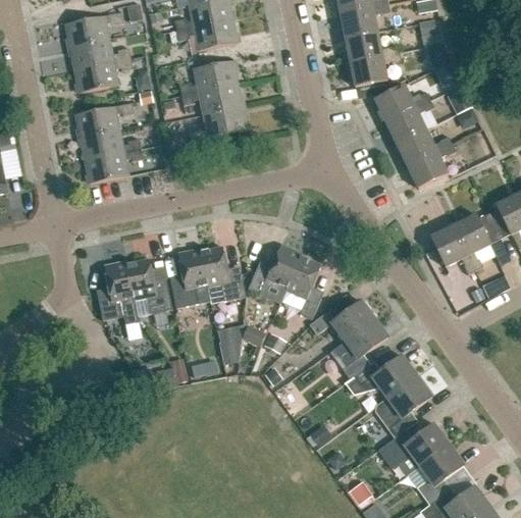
[(204,0),(189,3),(192,19),(186,20),(185,17),(173,19),(175,30),(232,18),(228,0),(204,0)]
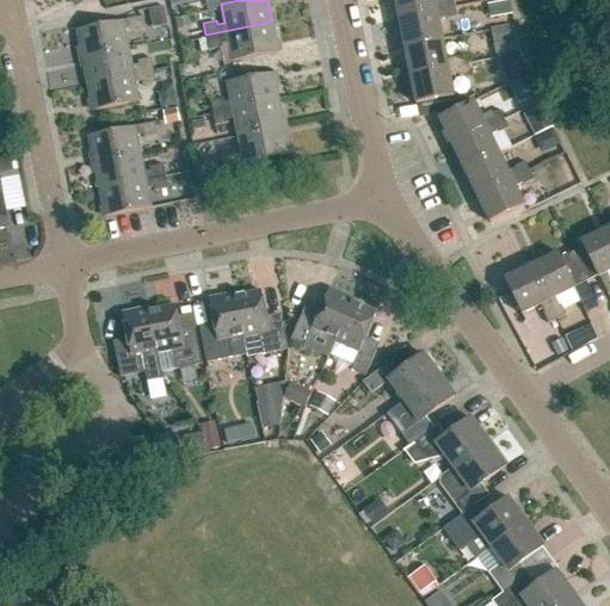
[(394,0),(398,16),(455,4),(454,0),(394,0)]
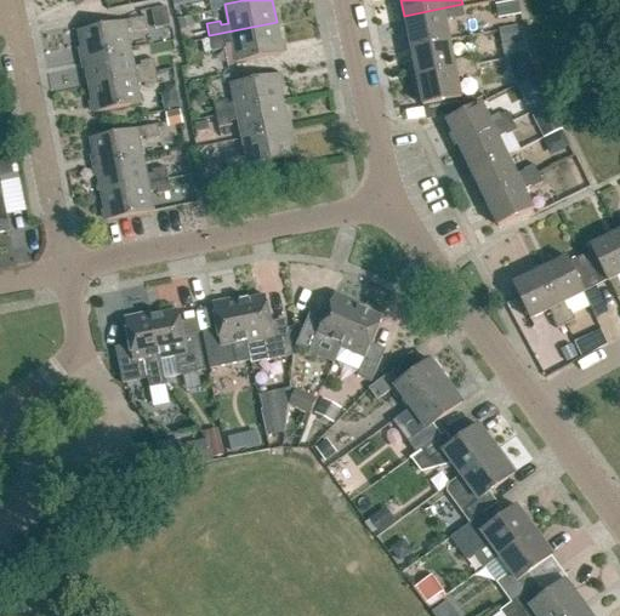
[(519,12),(517,0),(507,0),(510,13),(519,12)]
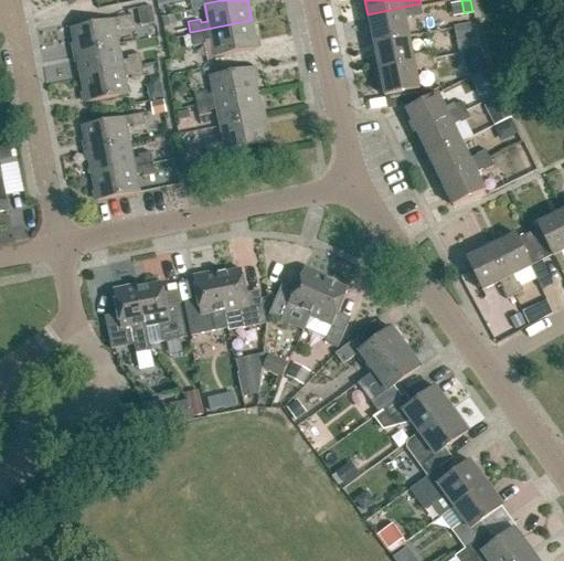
[(153,20),(150,3),(137,7),(140,22),(153,20)]
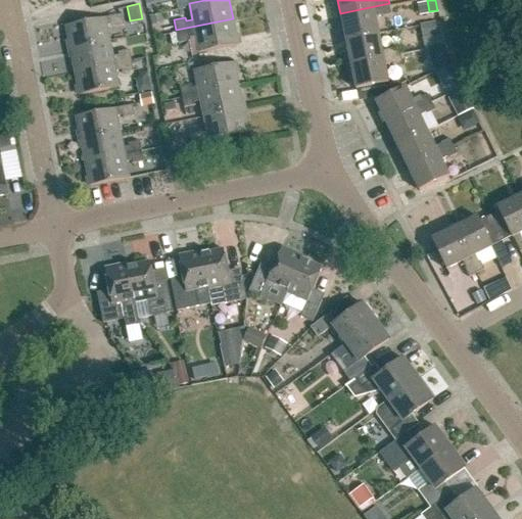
[(391,11),(389,3),(340,13),(345,37),(378,31),(375,15),(391,11)]
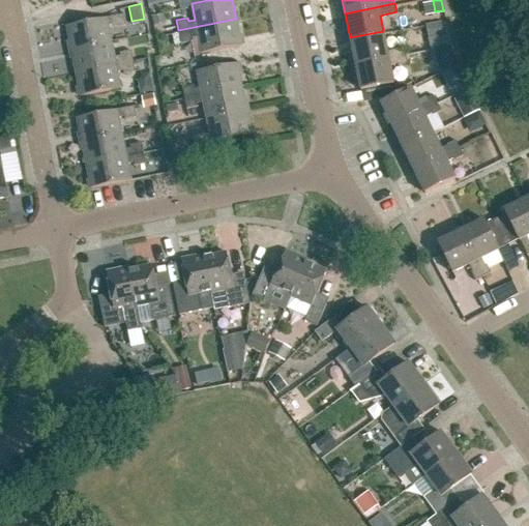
[(66,23),(70,47),(111,39),(108,26),(125,23),(123,11),(66,23)]
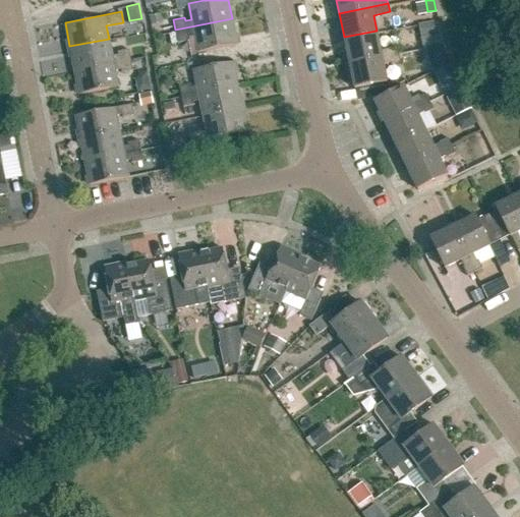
[(150,21),(161,20),(160,11),(149,13),(150,21)]
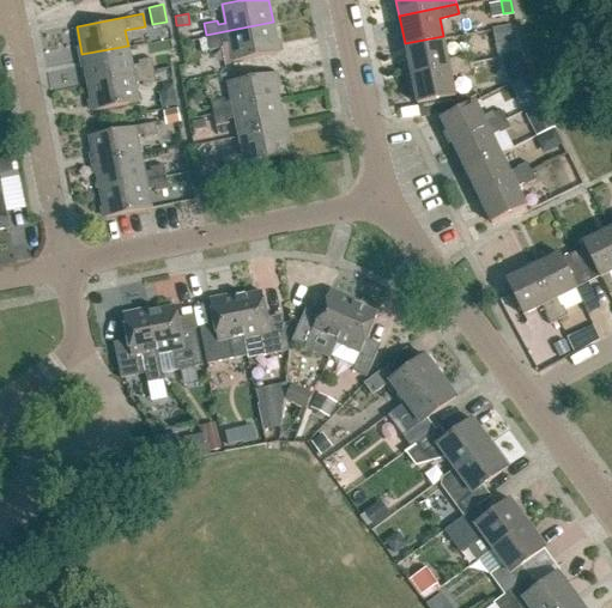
[(278,49),(273,22),(206,35),(208,47),(223,44),(222,41),(229,40),(232,59),(278,49)]
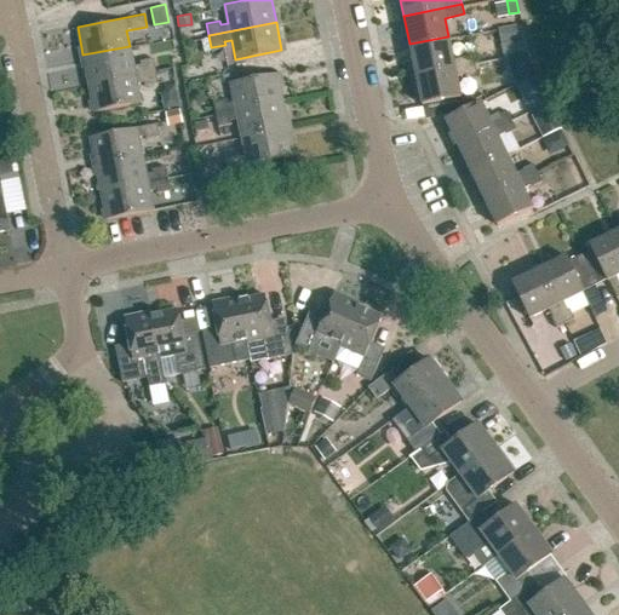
[(523,36),(521,23),(516,24),(516,23),(498,27),(500,41),(523,36)]
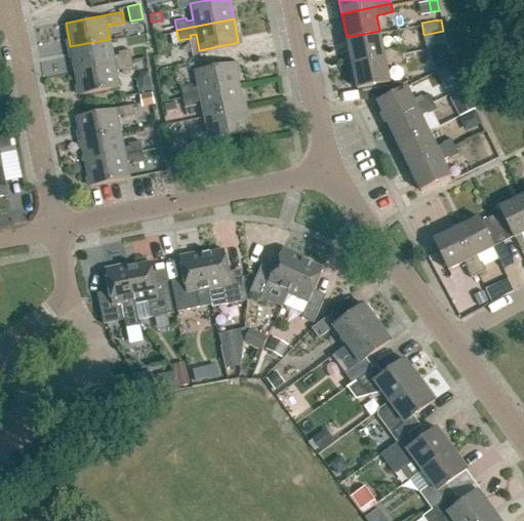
[(176,30),(169,32),(171,42),(178,40),(176,30)]
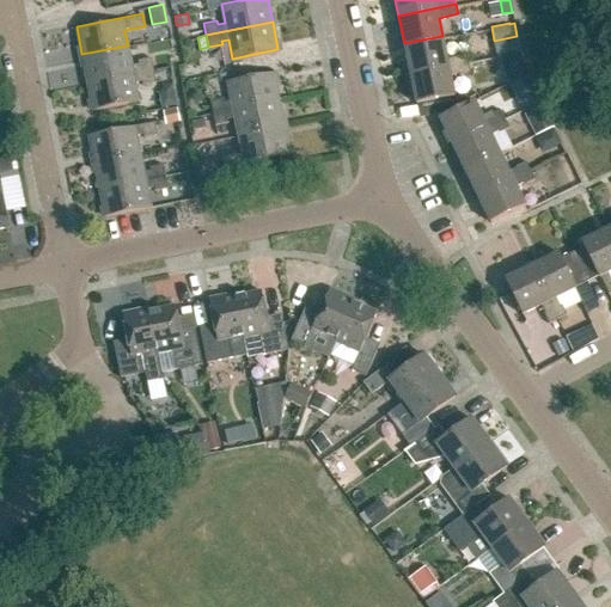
[(446,54),(443,36),(404,43),(410,72),(468,60),(465,50),(446,54)]
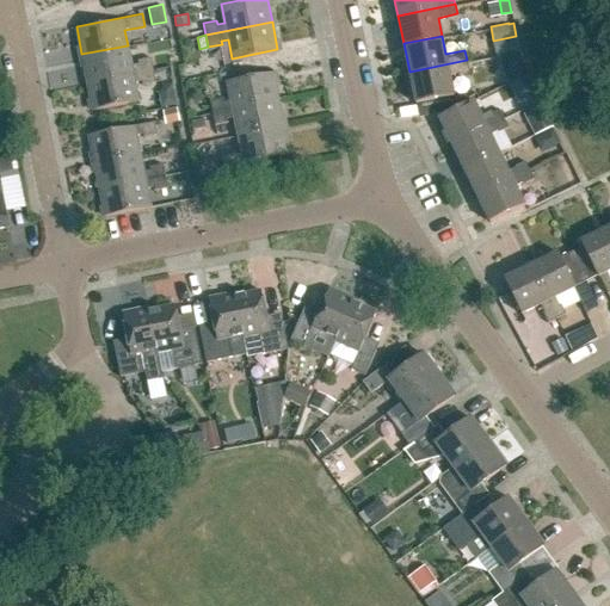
[(130,60),(128,45),(81,54),(87,81),(153,68),(151,55),(130,60)]
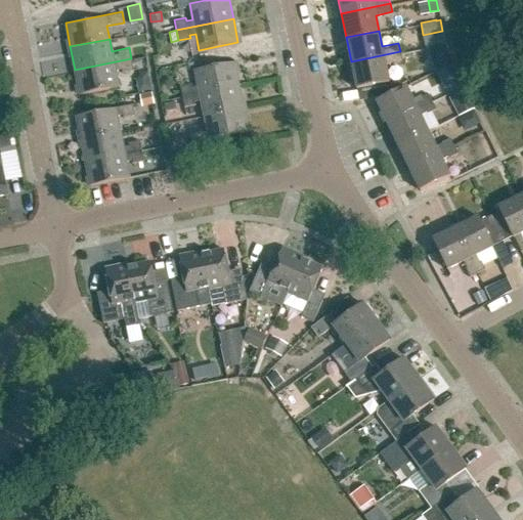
[(441,44),(429,46),(431,59),(443,56),(441,44)]
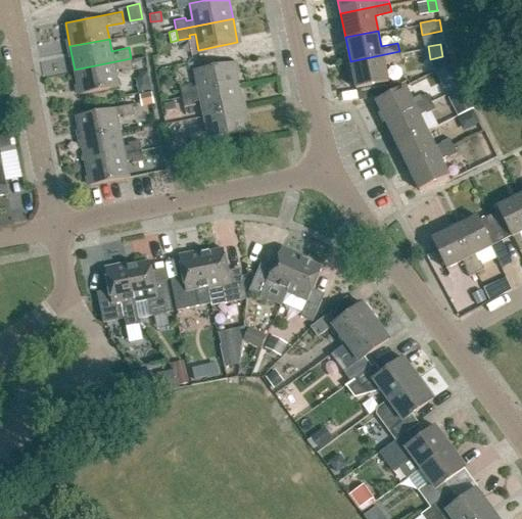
[(384,63),(400,59),(399,51),(350,61),(356,86),(375,82),(376,89),(387,87),(386,80),(387,80),(384,63)]
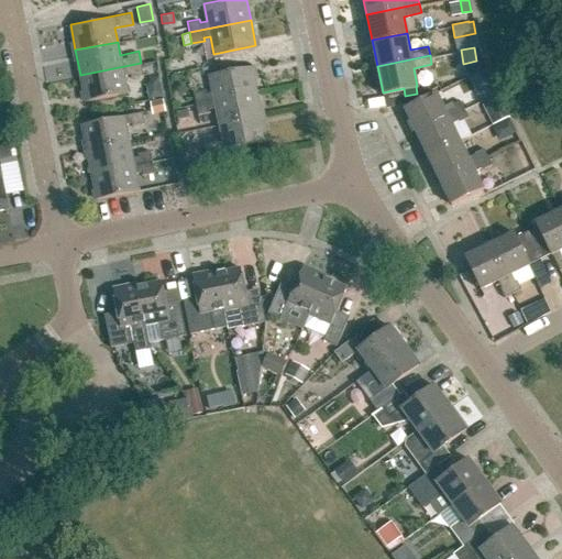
[(124,77),(143,74),(141,63),(80,75),(85,100),(128,91),(124,77)]
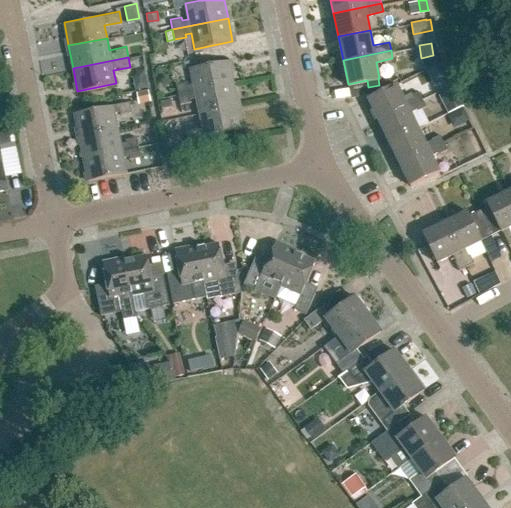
[(175,82),(177,92),(232,81),(228,58),(189,66),(192,82),(187,83),(186,80),(175,82)]
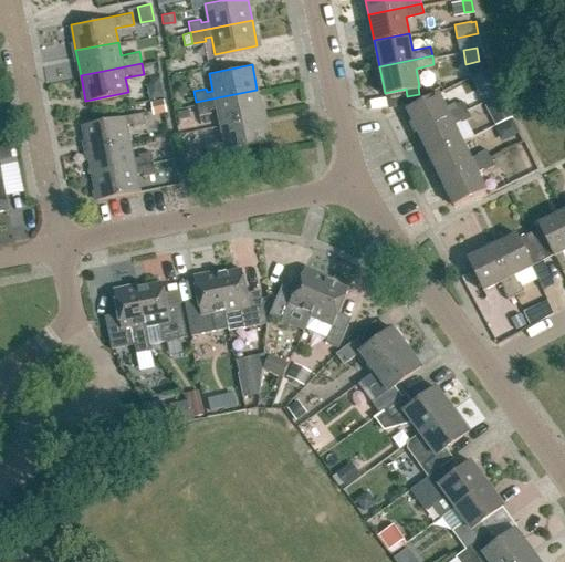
[(482,100),(500,91),(488,66),(470,74),(482,100)]
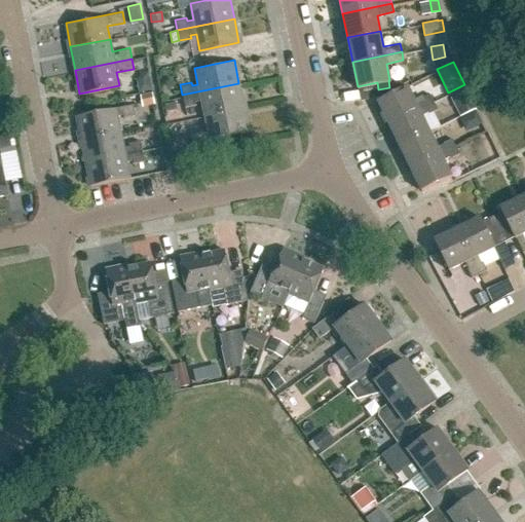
[(138,90),(151,88),(147,70),(136,77),(138,90)]
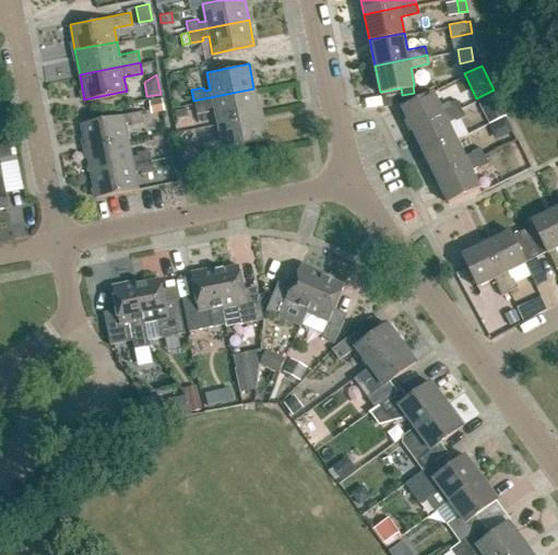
[(253,89),(193,101),(196,111),(208,109),(208,106),(213,105),(217,121),(259,113),(253,89)]
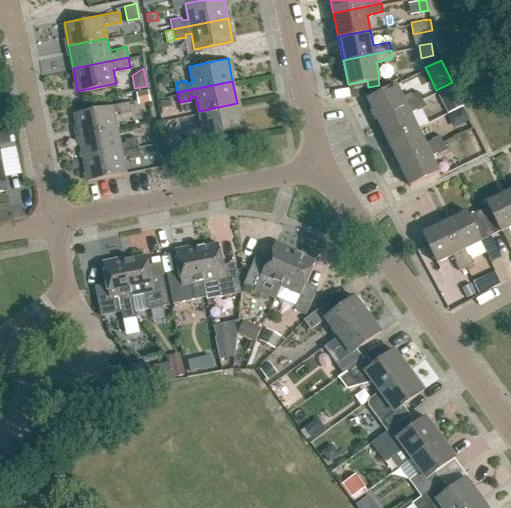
[(367,96),(377,118),(422,97),(418,89),(403,97),(396,82),(367,96)]
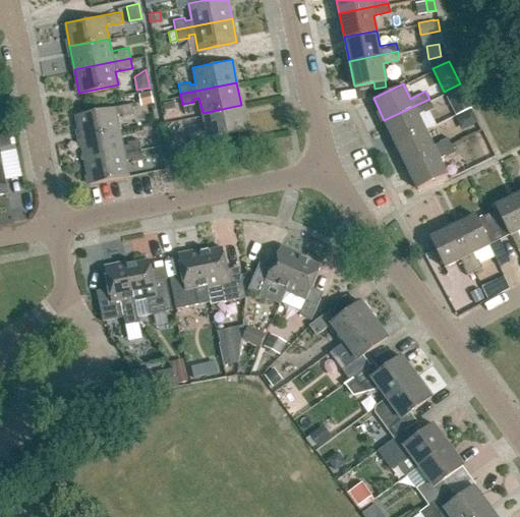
[(460,83),(444,92),(454,113),(470,106),(460,83)]
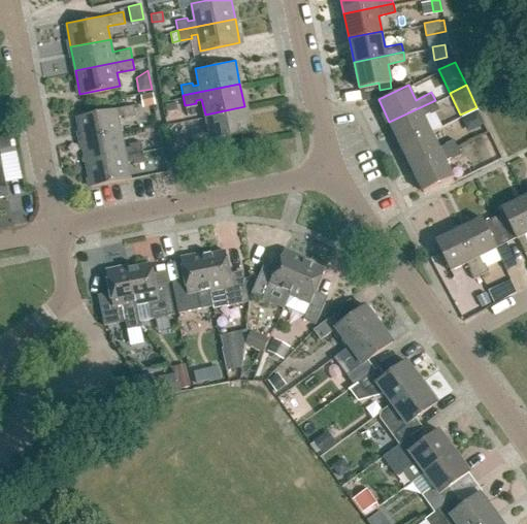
[(142,105),(155,102),(153,91),(140,93),(142,105)]
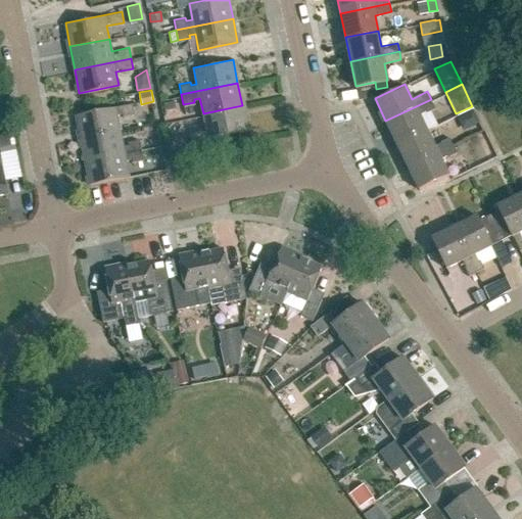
[(164,109),(175,107),(173,99),(162,101),(164,109)]
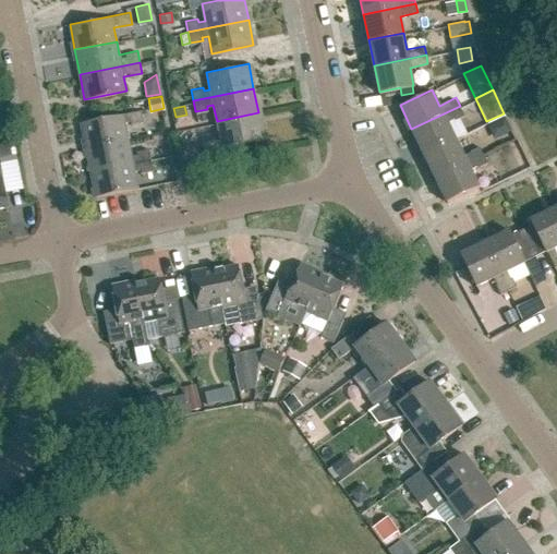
[(463,115),(460,106),(411,129),(423,153),(455,137),(447,122),(463,115)]
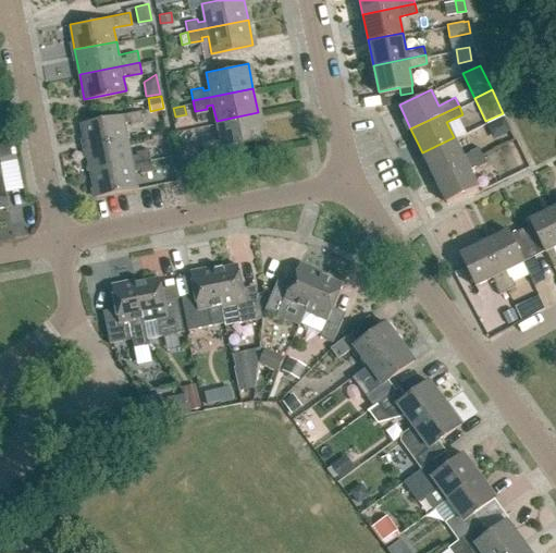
[(81,121),(85,146),(126,137),(124,124),(143,121),(139,109),(81,121)]
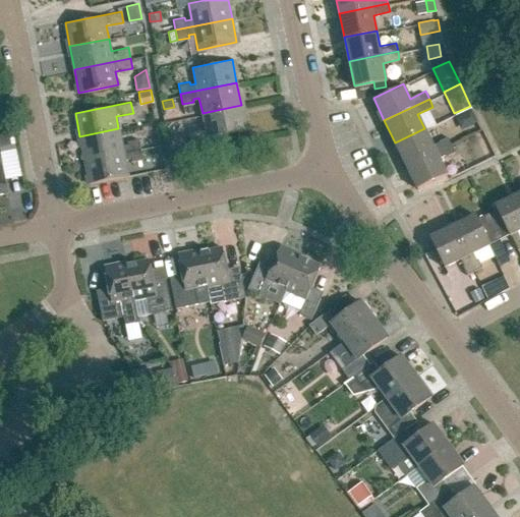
[(241,105),(203,113),(206,128),(199,129),(198,126),(187,129),(189,139),(246,128),(241,105)]
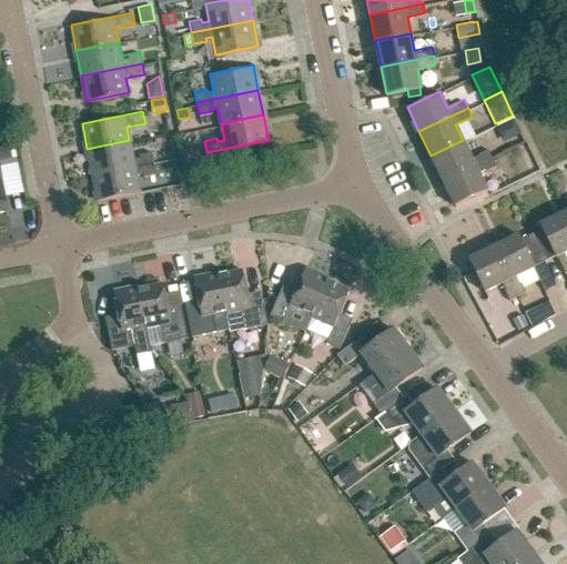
[(496,129),(502,141),(518,133),(513,121),(496,129)]
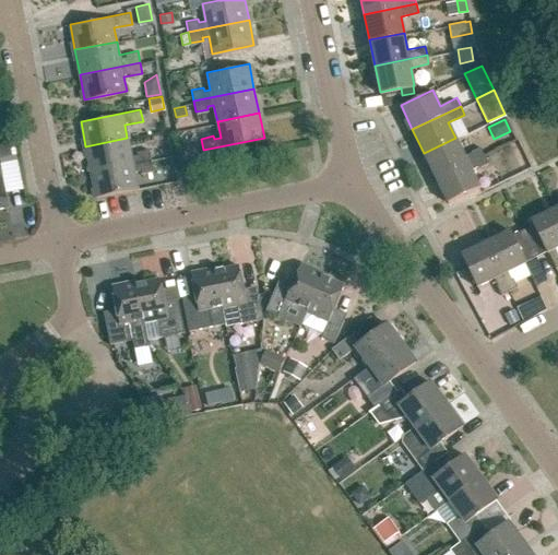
[(0,207),(8,205),(0,170),(0,155),(11,153),(7,128),(4,128),(0,129),(0,207)]
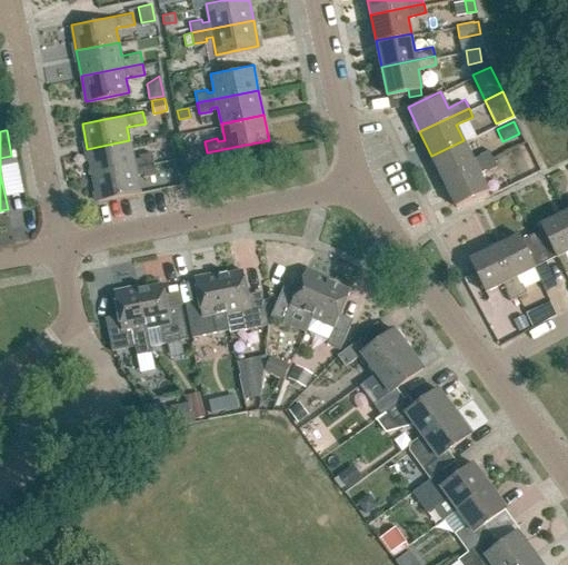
[(132,155),(129,140),(87,149),(92,174),(153,161),(151,150),(132,155)]
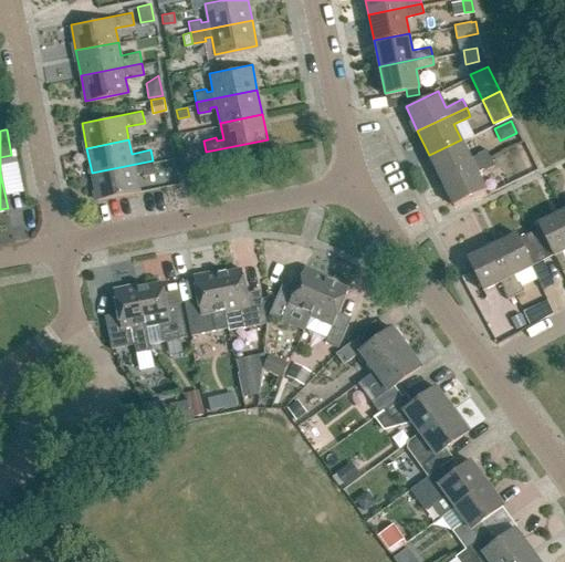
[(469,155),(461,139),(429,155),(440,179),(490,155),(485,147),(469,155)]
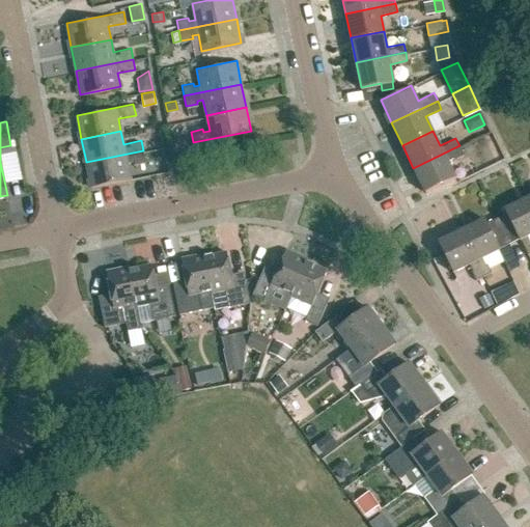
[(447,161),(463,154),(459,145),(413,168),(424,191),(455,176),(447,161)]
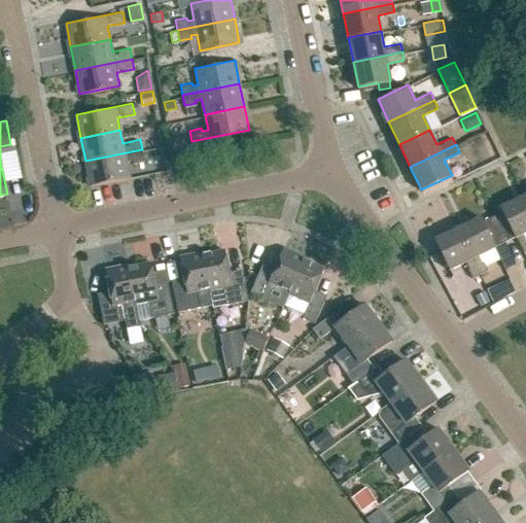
[(149,161),(161,159),(159,148),(147,150),(149,161)]
